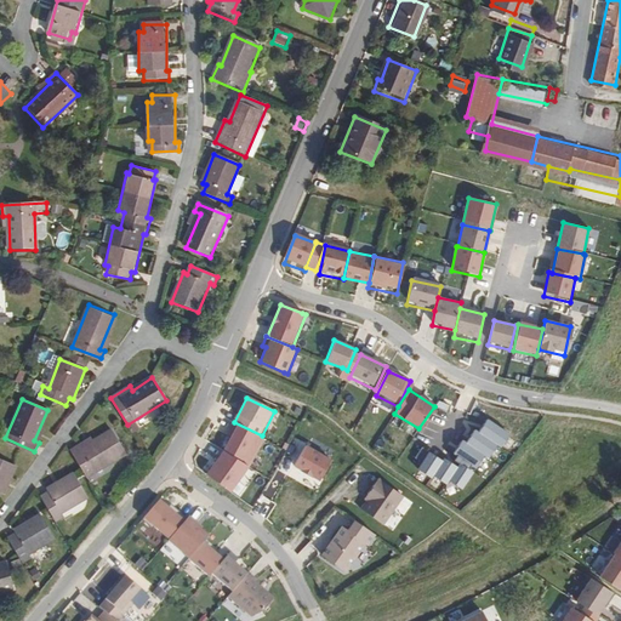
[(497,446),(507,433),(483,419),(476,431),(471,428),(461,443),(457,440),(450,451),(472,466),(480,453),(485,455),(494,444),(497,446)]
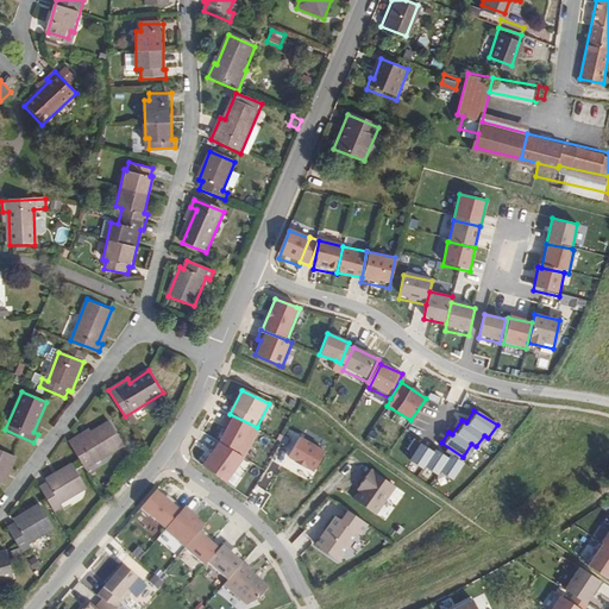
[(252,428),(234,419),(221,445),(238,453),(252,428)]
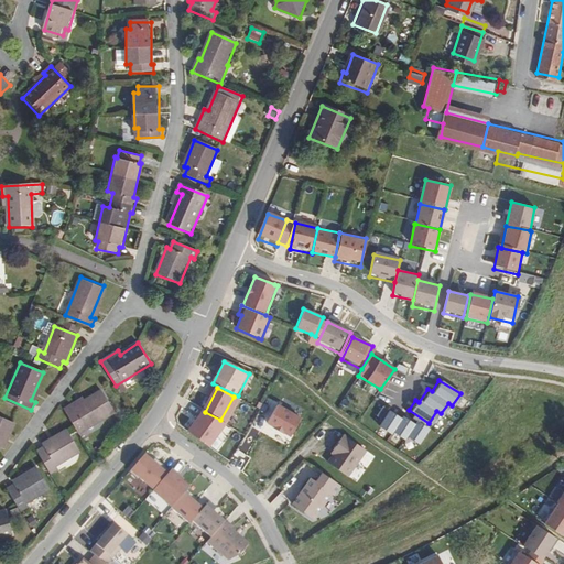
[(78,434),(115,412),(101,391),(84,402),(80,399),(64,410),(78,434)]
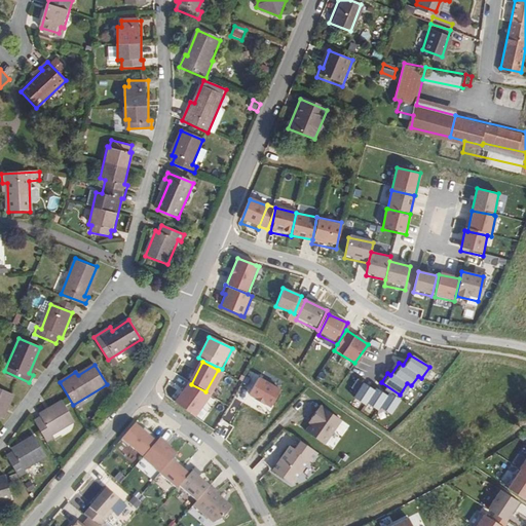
[(282,389),(259,378),(250,397),(272,408),(282,389)]
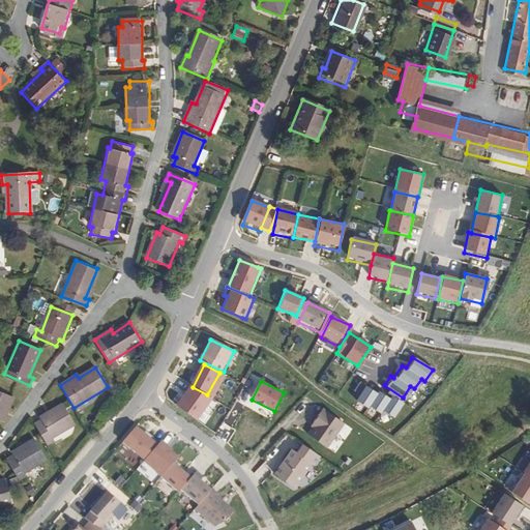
[(390,416),(400,403),(389,395),(387,398),(376,389),(374,392),(361,384),(352,400),(365,408),(367,405),(379,413),(381,410),(390,416)]
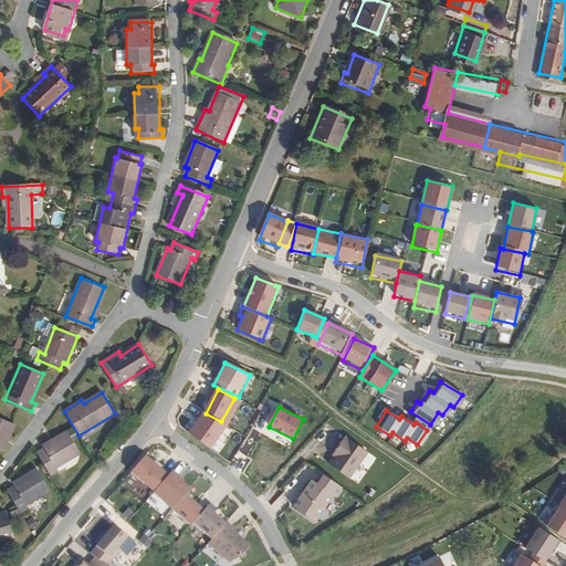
[(228,428),(205,413),(188,435),(211,451),(228,428)]
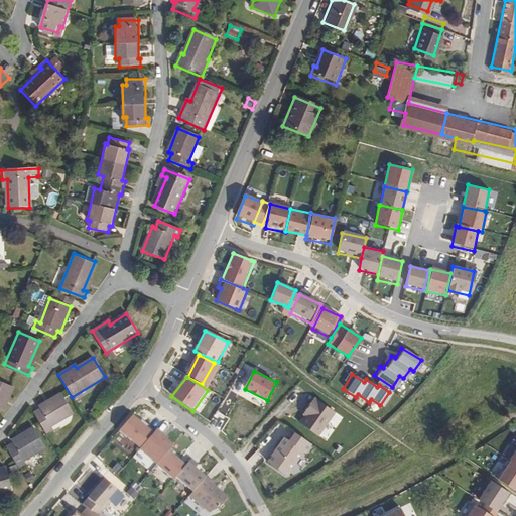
[(4,412),(12,387),(0,382),(0,413),(1,411),(4,412)]
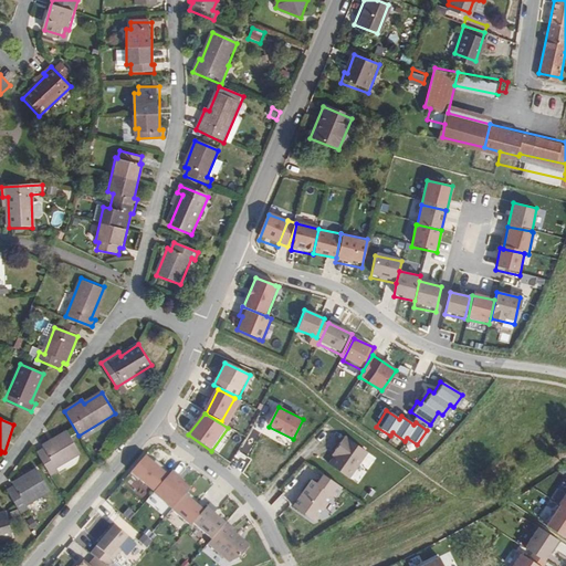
[(80,454),(69,432),(43,446),(44,449),(37,453),(50,477),(58,473),(54,468),(80,454)]
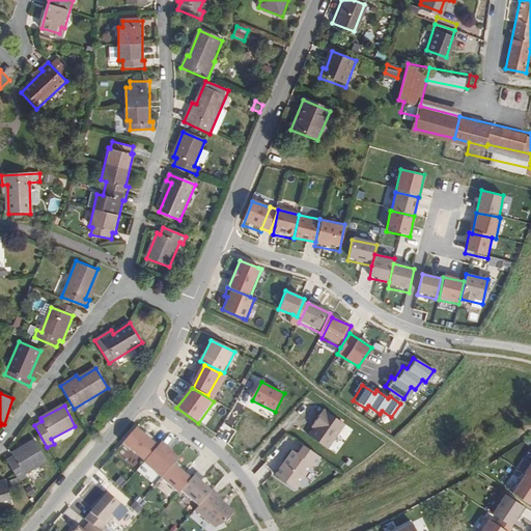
[(345,424),(323,411),(319,417),(320,418),(317,422),(316,422),(313,427),(314,428),(308,438),(330,450),(345,424)]
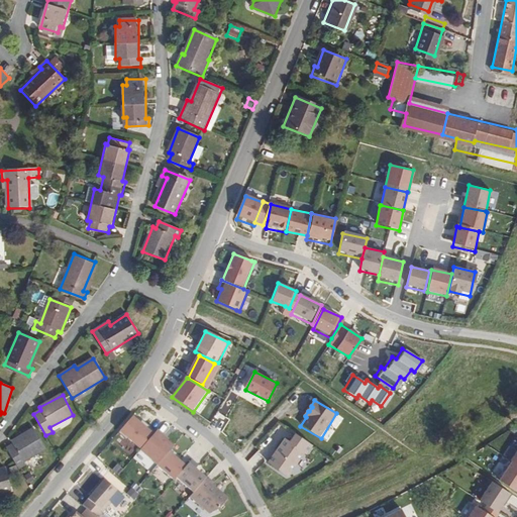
[(148,444),(154,437),(133,418),(119,434),(141,452),(148,444)]
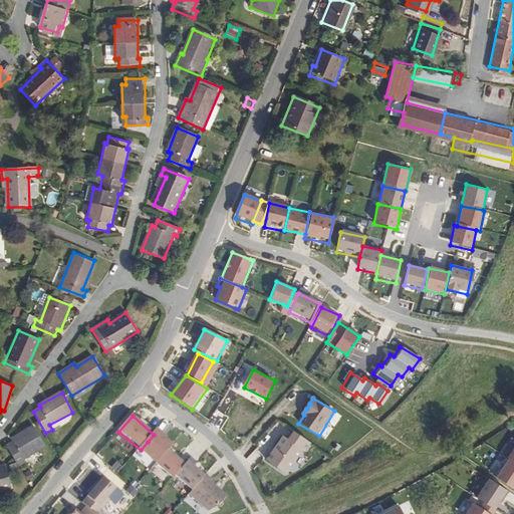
[(23,459),(45,445),(33,426),(11,440),(13,443),(7,447),(19,467),(26,463),(23,459)]
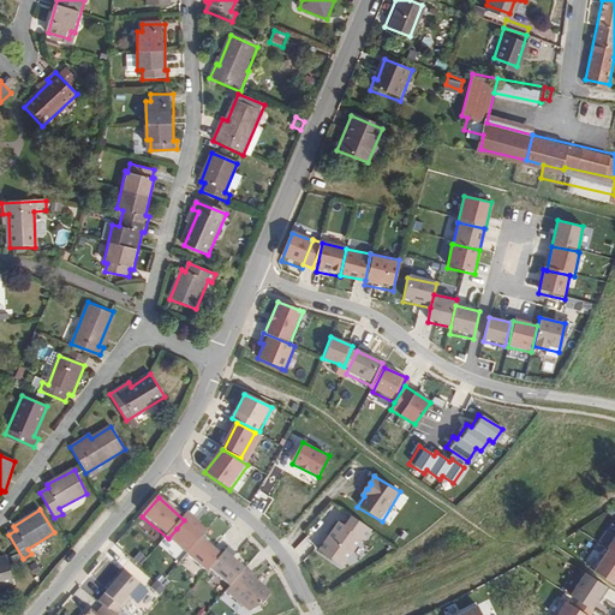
[(167,539),(190,559),(204,542),(209,536),(187,515),(184,520),(177,529),(168,538),(167,539)]
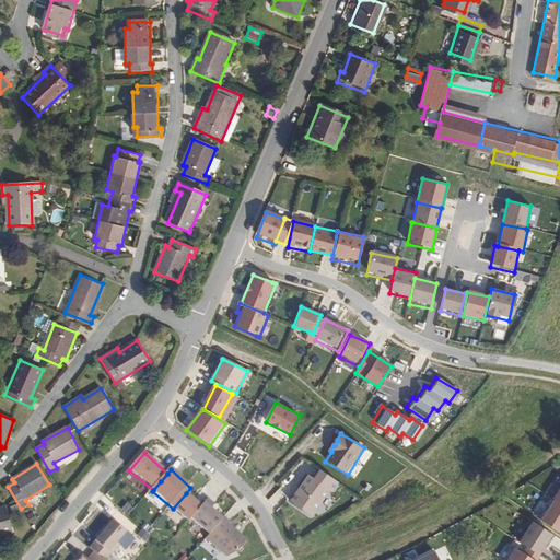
[(310,477),(292,503),(313,517),(330,492),(333,493),(339,485),(322,471),(321,471),(314,480),(310,477)]
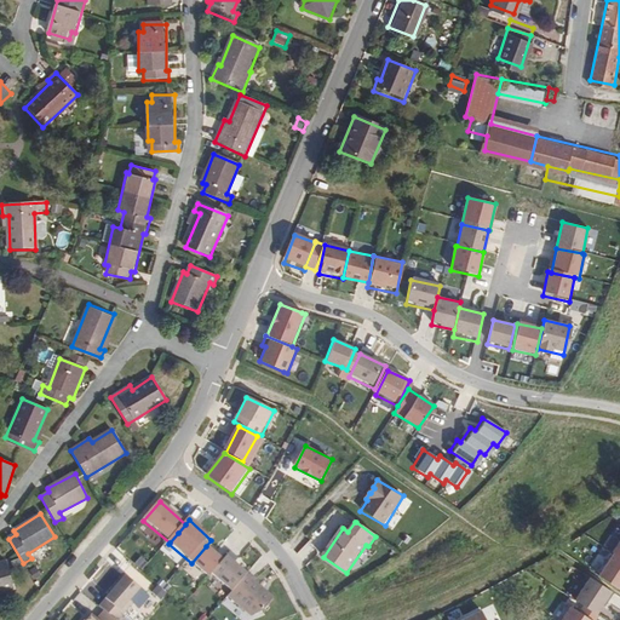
[(211,577),(224,562),(206,546),(191,563),(190,564),(208,580),(211,577)]
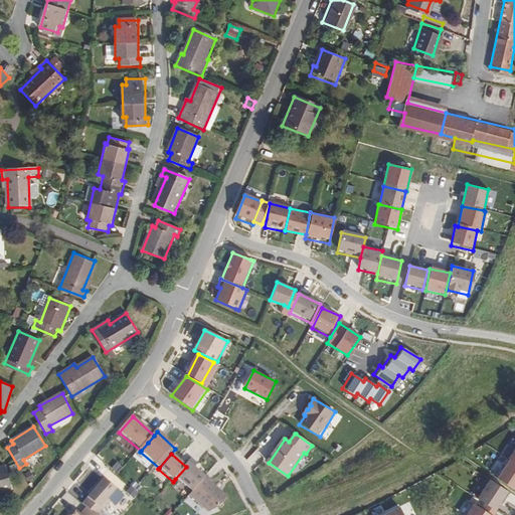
[(514,463),(510,460),(497,479),(514,490),(514,489),(514,463)]
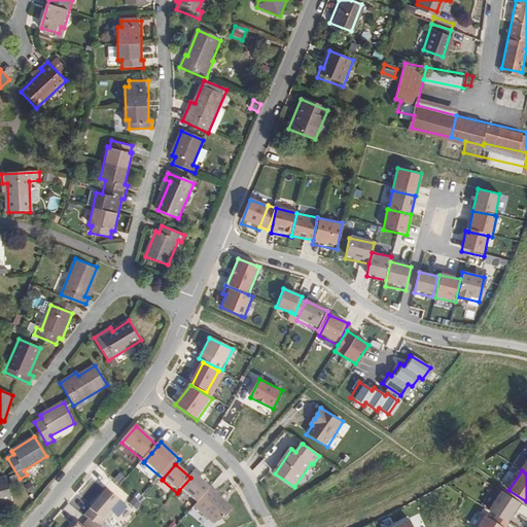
[(211,489),(192,475),(190,478),(179,490),(197,505),(211,489)]
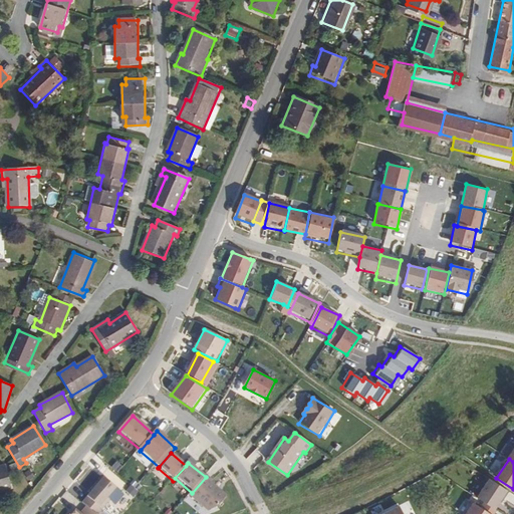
[(0,488),(14,484),(8,465),(0,467),(0,488)]
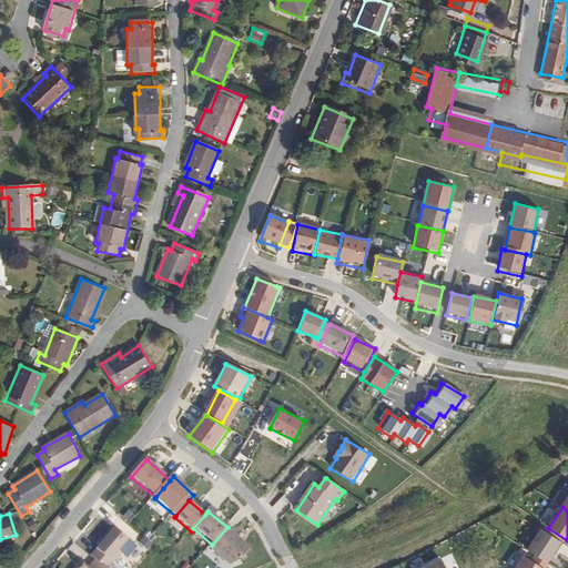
[(130,541),(113,527),(90,556),(104,567),(111,567),(122,555),(120,554),(130,541)]
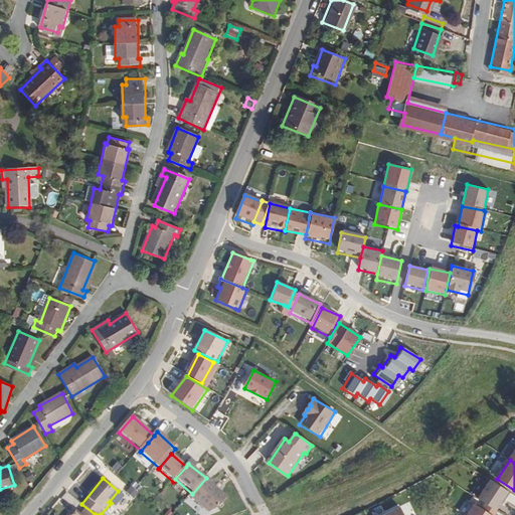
[(212,483),(206,478),(192,494),(191,495),(211,512),(218,510),(227,499),(211,485),(212,483)]
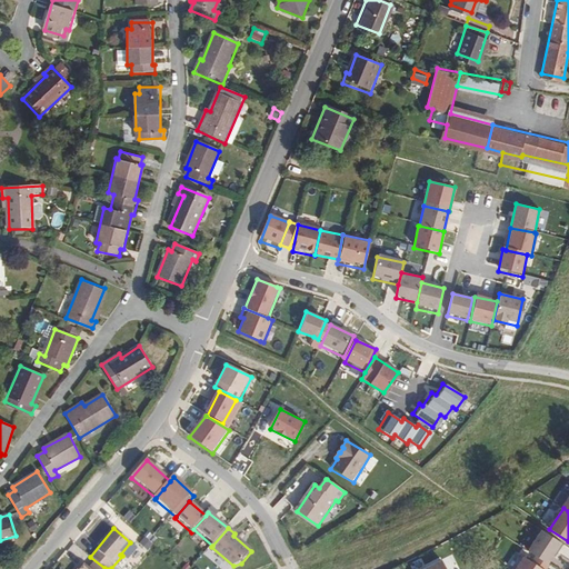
[(540,530),(527,551),(546,563),(551,556),(553,557),(562,545),(540,530)]
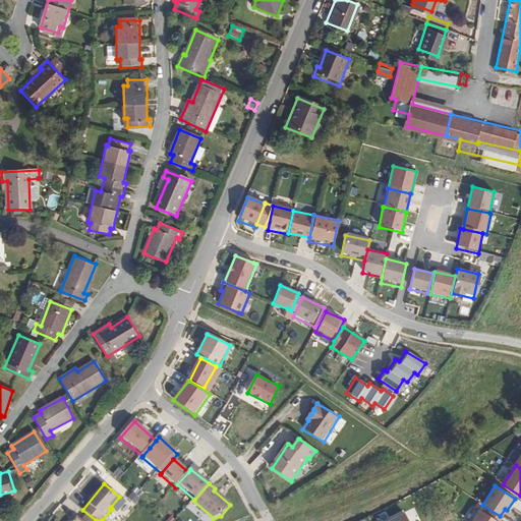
[(478,510),(470,520),(500,520),(502,518),(500,516),(489,509),(486,514),(478,510)]
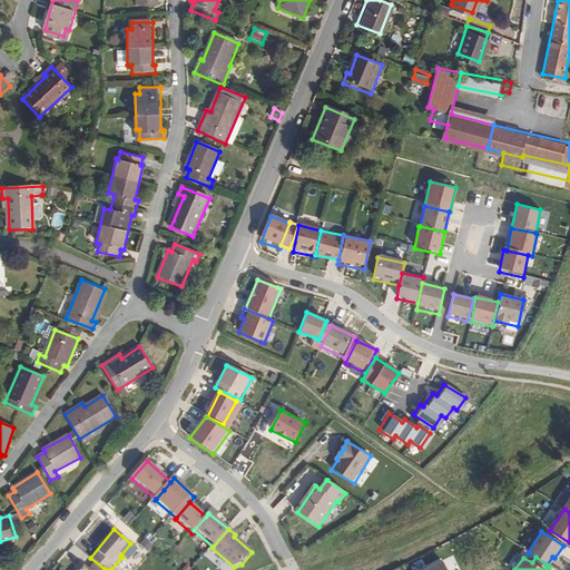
[(458,569),(457,558),(444,559),(445,568),(451,567),(451,569),(458,569)]
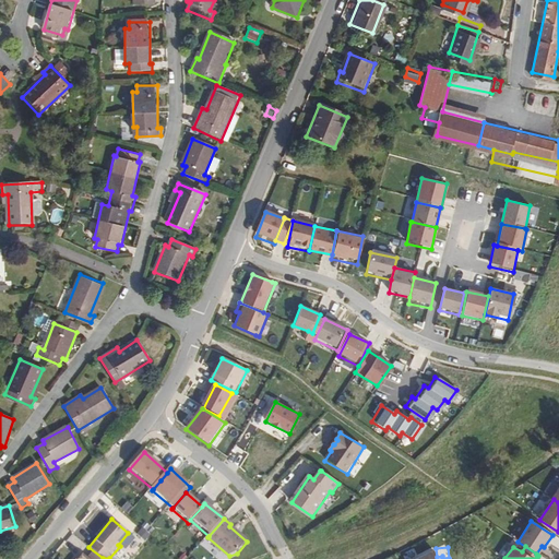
All buildings are outlined.
